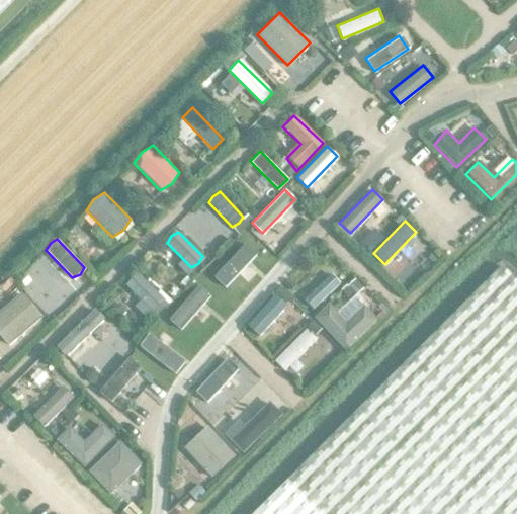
[(210,267),(219,275),(245,248),(237,240),(210,267)]
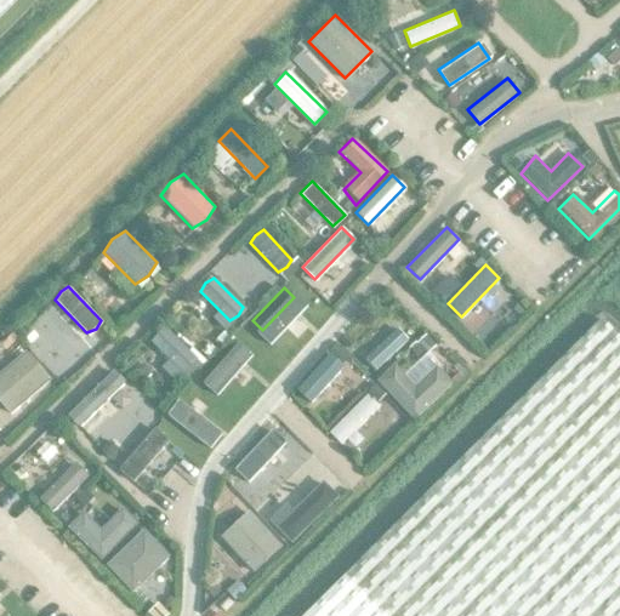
[(619,615),(619,337),(601,318),(301,615),(619,615)]
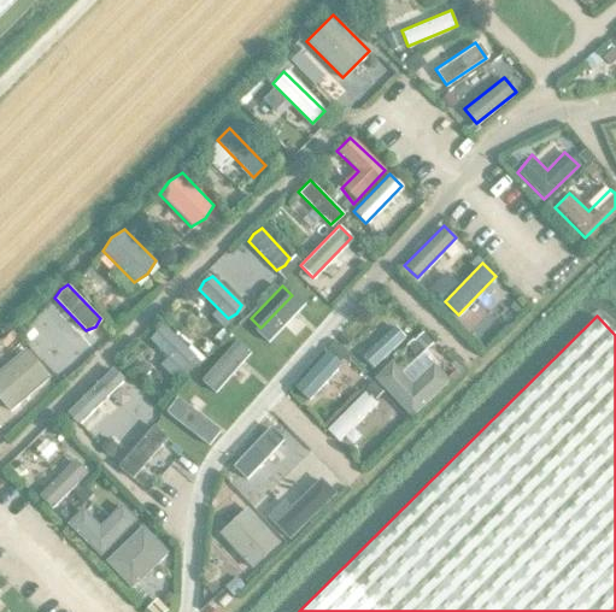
[(188,362),(193,354),(163,324),(156,329),(150,337),(180,368),(188,362)]
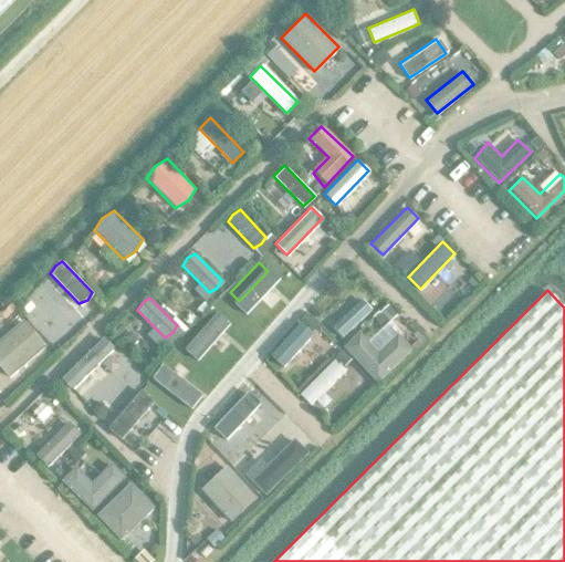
[(343,335),(372,309),(362,299),(333,325),(343,335)]
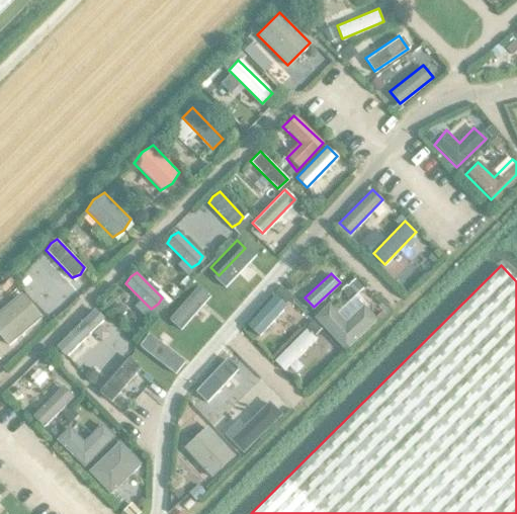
[(187,311),(211,285),(202,276),(178,302),(187,311)]
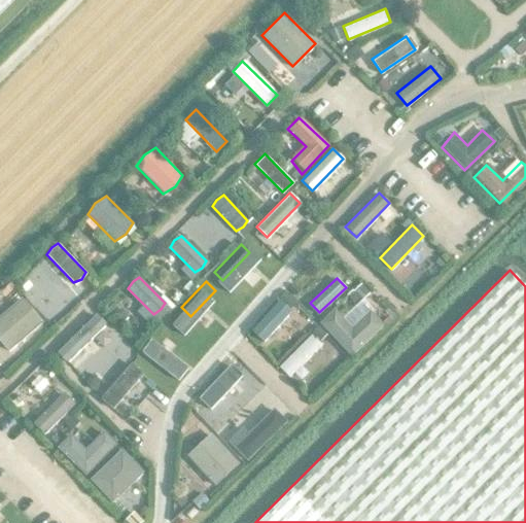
[(0,340),(8,350),(41,320),(21,297),(0,314),(0,340)]
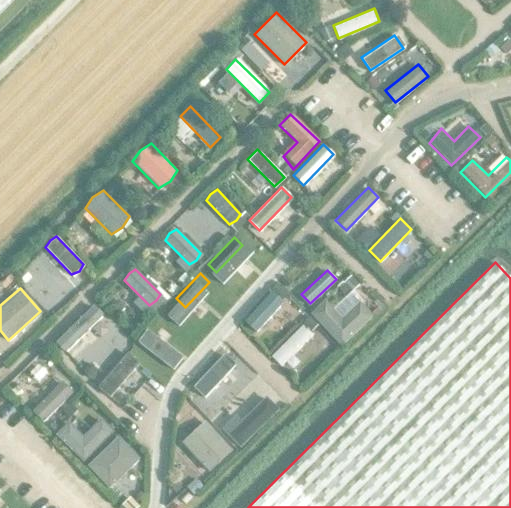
[(272,290),(247,318),(255,326),(281,298),(272,290)]
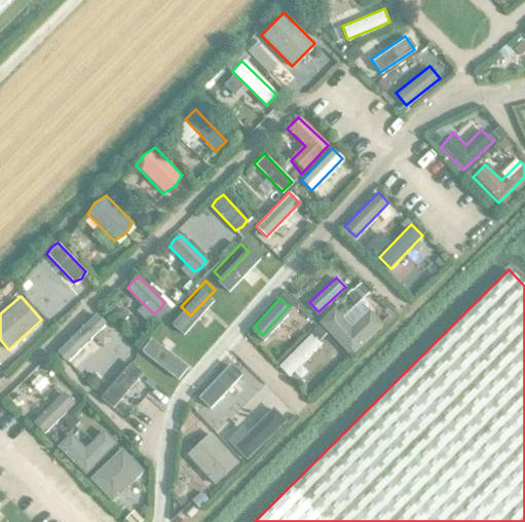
[(382,324),(368,309),(348,327),(332,308),(316,324),(351,358),(382,324)]
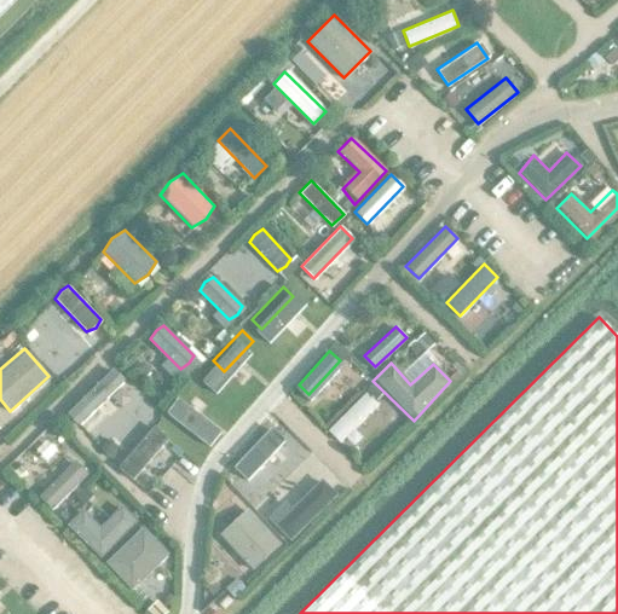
[(138,416),(146,412),(151,404),(117,371),(110,376),(105,383),(138,416)]
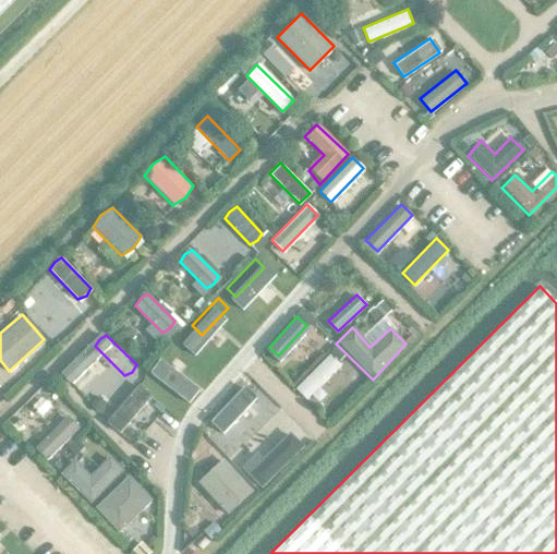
[(146,372),(156,382),(185,351),(176,342),(146,372)]
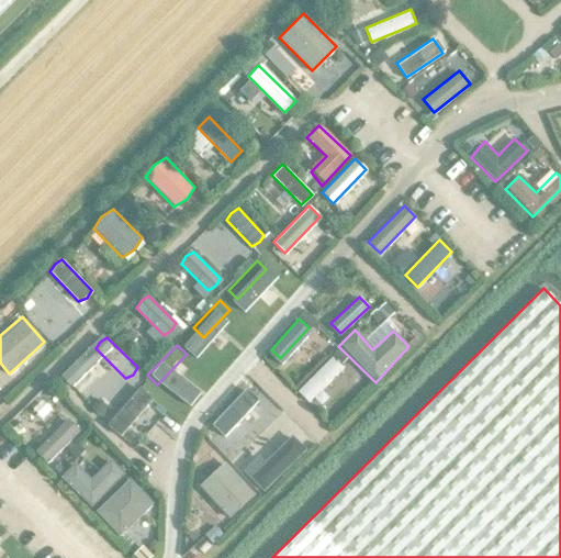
[(307,401),(341,367),(332,356),(296,390),(307,401)]
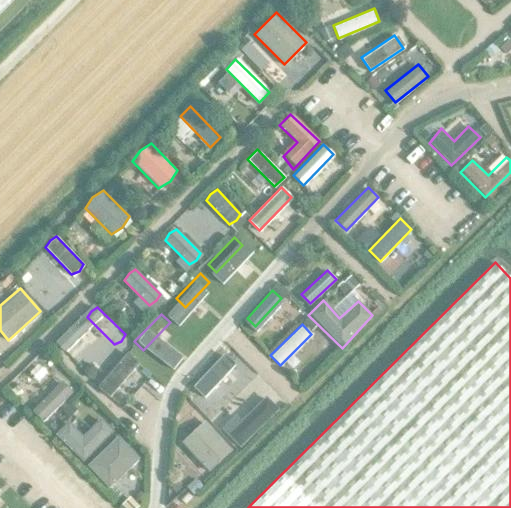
[(111,392),(132,363),(120,355),(100,383),(111,392)]
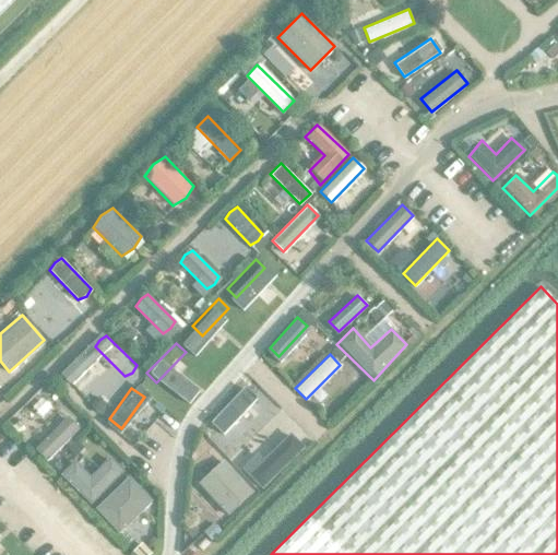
[(217,420),(227,429),(254,403),(246,393),(217,420)]
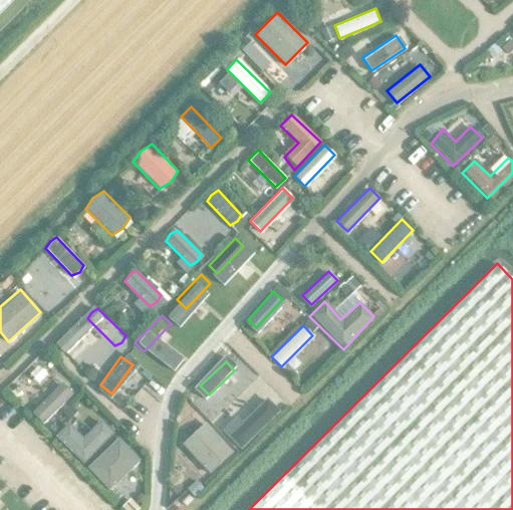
[(43,423),(72,393),(61,381),(32,412),(43,423)]
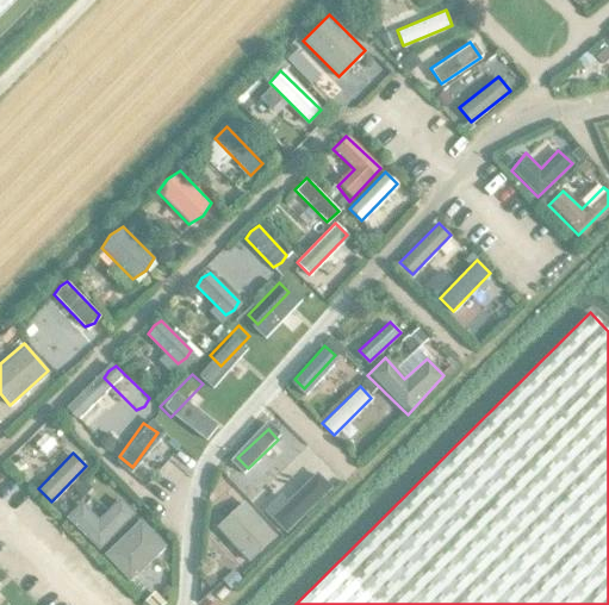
[(316,471),(269,516),(285,532),(331,487),(316,471)]
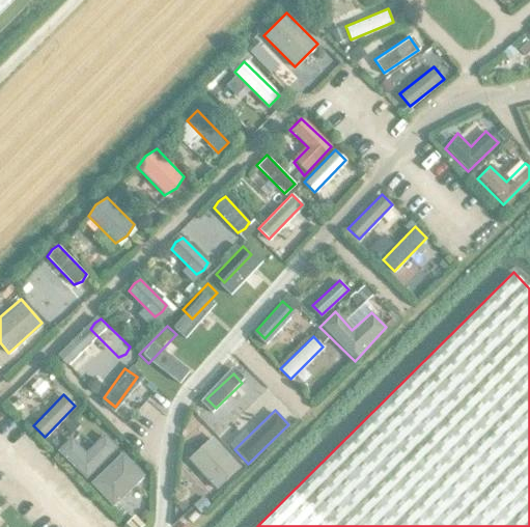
[(117,448),(103,434),(84,451),(70,438),(56,451),(85,479),(117,448)]
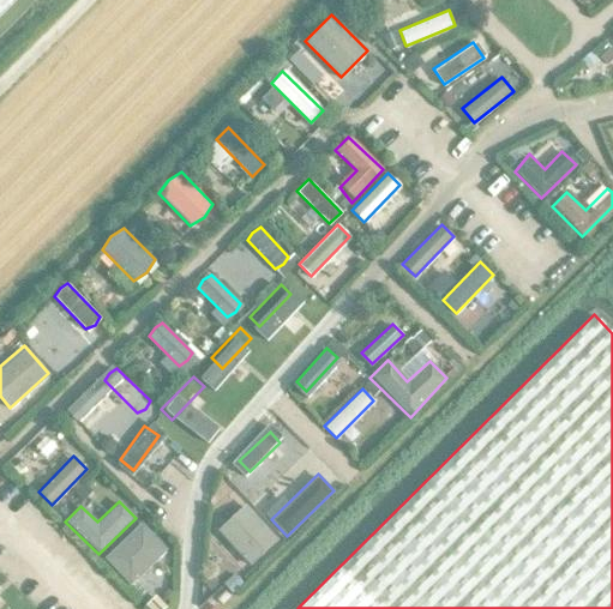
[(278,538),(245,504),(217,530),(250,565),(278,538)]
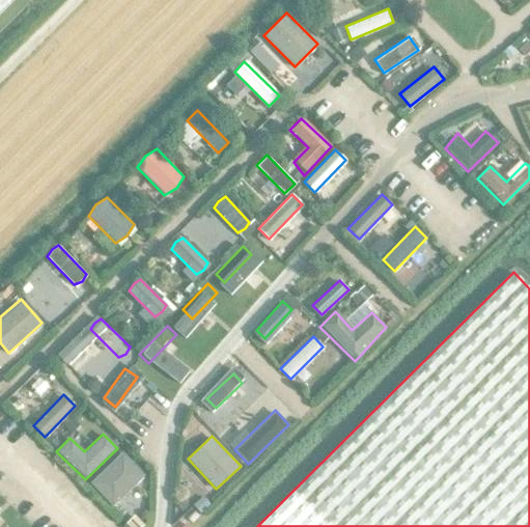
[(144,475),(121,451),(90,482),(112,505),(144,475)]
